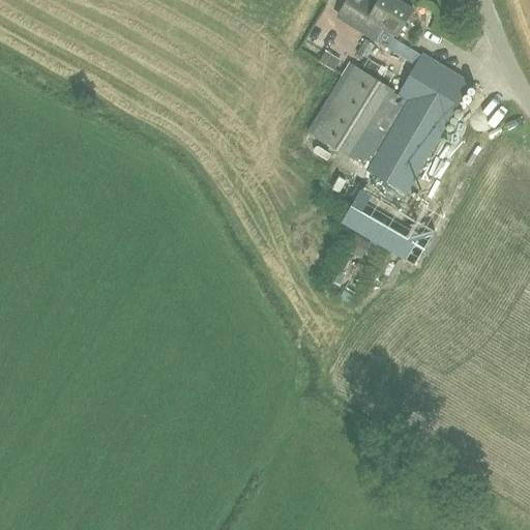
[(393,37),(395,33),(399,34),(414,9),(398,0),(380,0),(378,3),(372,0),(348,0),(339,17),(376,39),(376,40),(405,58),(411,48),(393,37)]
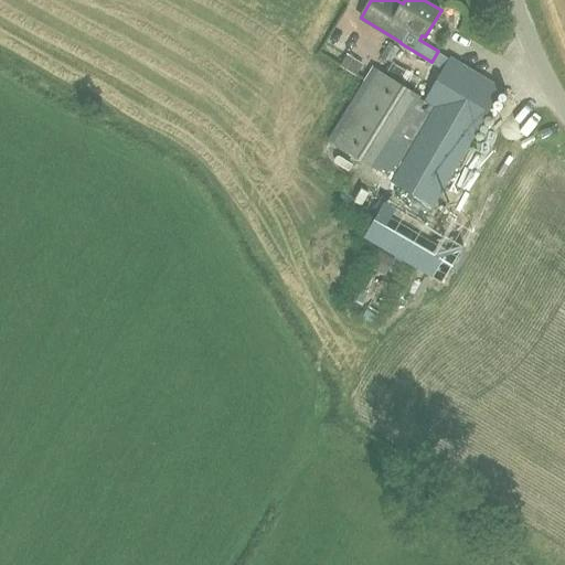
[(356,74),(363,63),(348,53),(341,65),(356,74)]
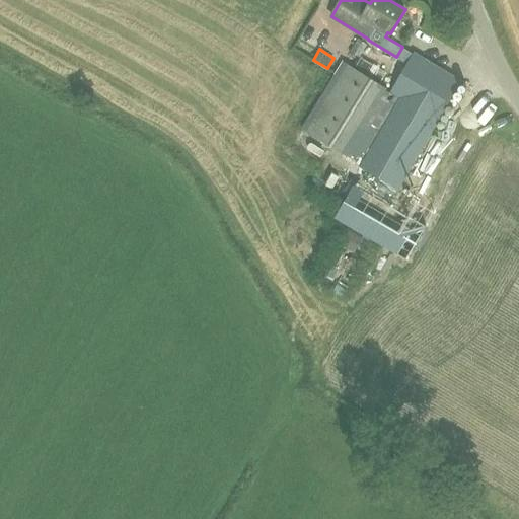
[(460,81),(420,58),(414,55),(391,92),(365,75),(355,69),(344,62),(302,128),(399,186),(460,81)]
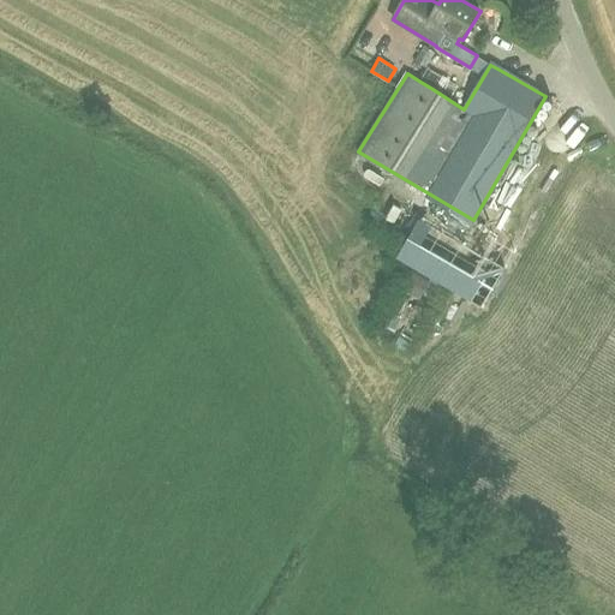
[(429,69),(421,82),(433,89),(441,76),(429,69)]
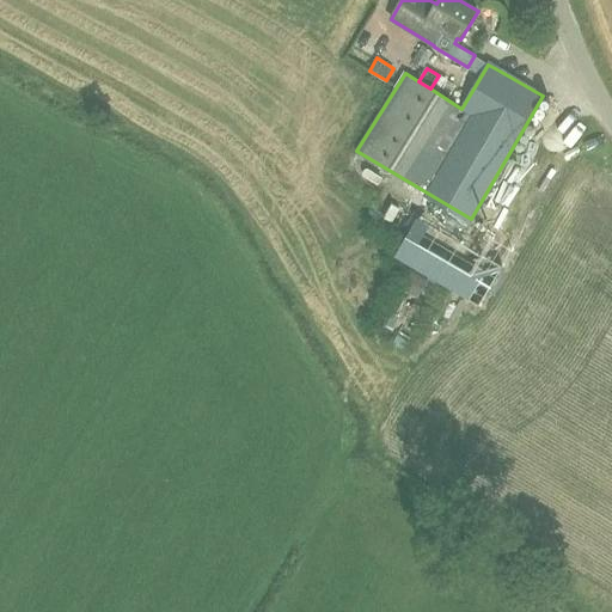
[(397,314),(404,300),(395,294),(386,308),(397,314)]
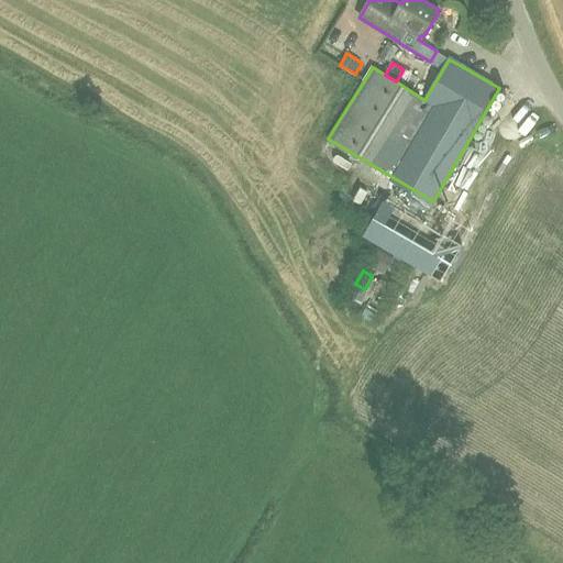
[(381,317),(367,307),(361,315),(374,324),(381,317)]
